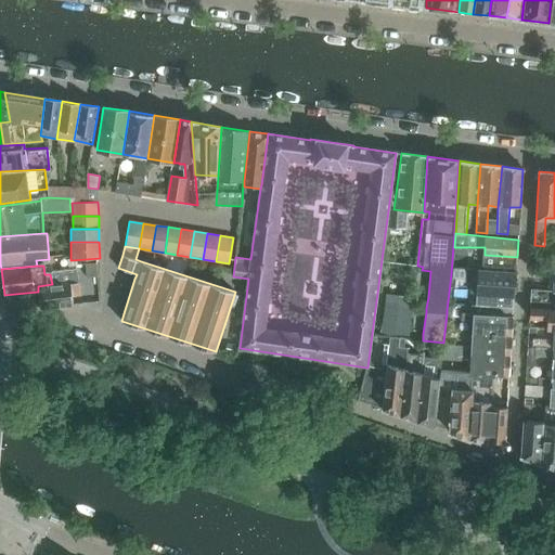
[(38,286),(38,292),(39,292),(40,308),(73,305),(72,296),(80,296),(79,281),(77,282),(76,268),(50,271),(50,274),(52,284),(38,286)]
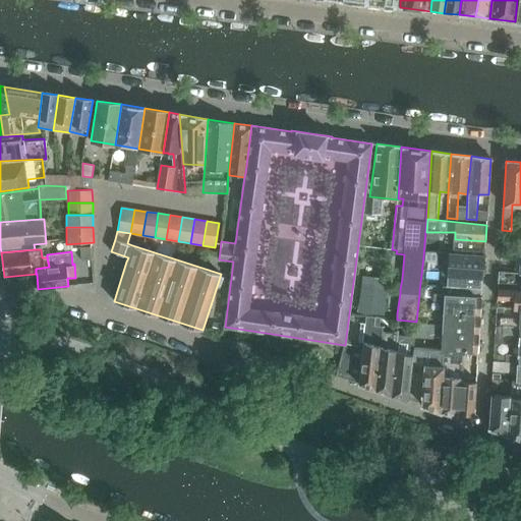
[(425,251),(424,262),(437,263),(438,252),(425,251)]
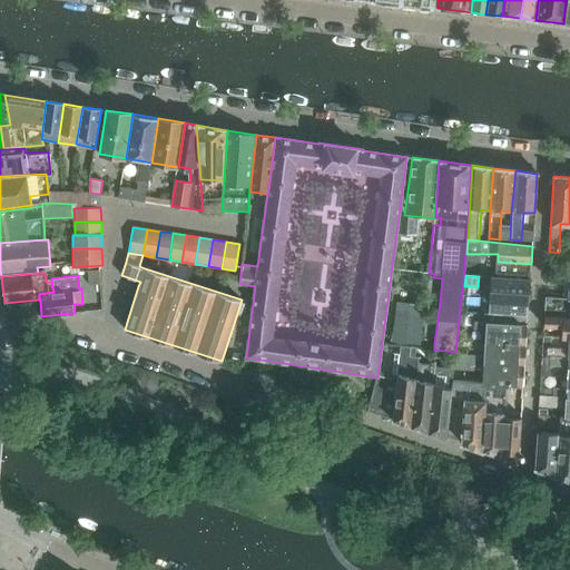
[(528,306),(530,281),(491,277),(490,304),(528,306)]
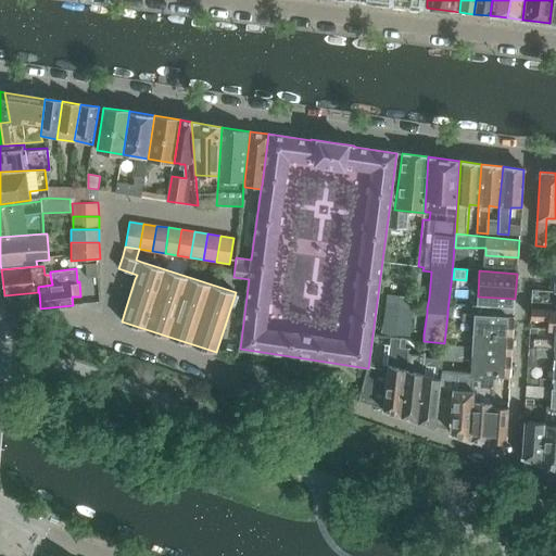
[(532,290),(532,300),(555,301),(554,311),(555,310),(555,291),(548,291),(532,290)]
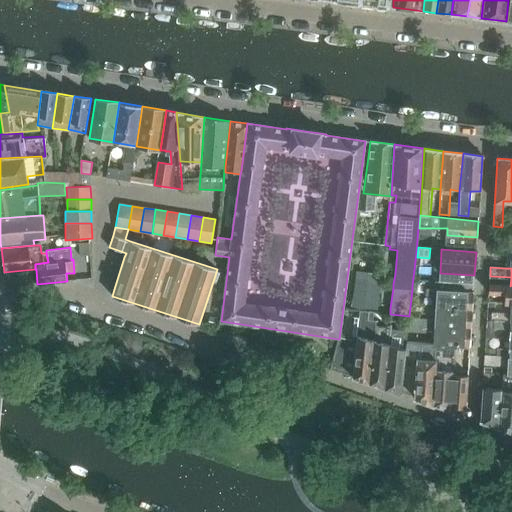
[(355,284),(352,307),(376,309),(380,274),(357,271),(355,284)]
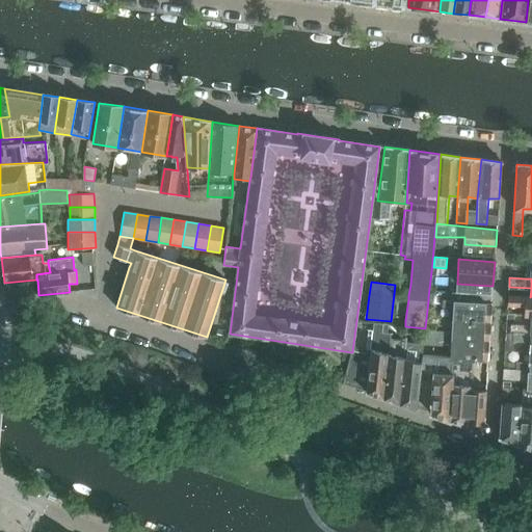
[(509,287),(508,296),(530,297),(531,288),(509,287)]
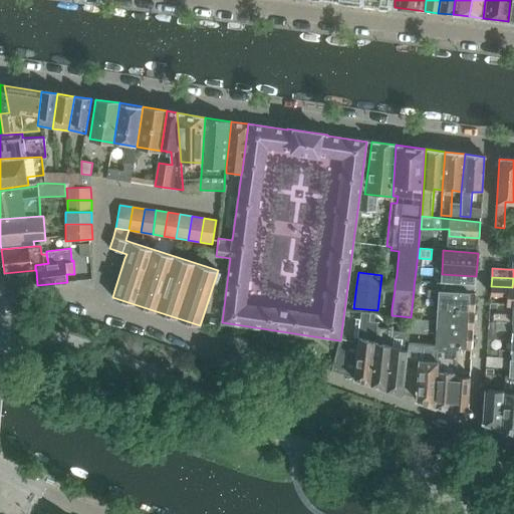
[(513,304),(513,286),(512,287),(491,286),(490,294),(505,295),(505,304),(511,305),(513,304)]
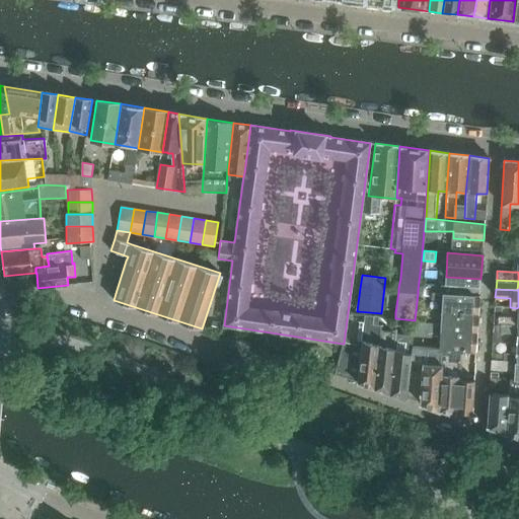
[(479,315),(480,297),(429,294),(429,300),(443,300),(442,313),(478,315),(479,315)]
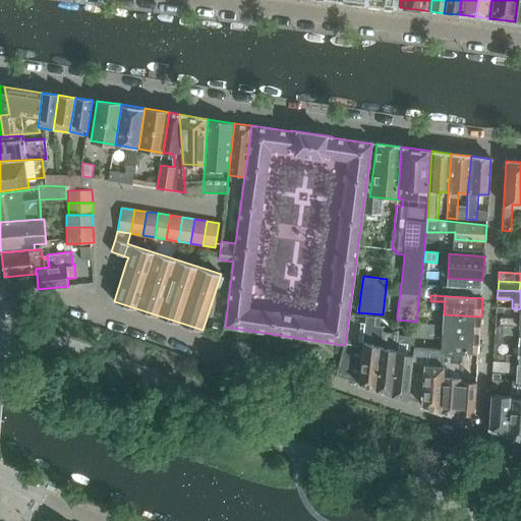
[(520,328),(520,308),(518,309),(518,315),(501,314),(500,327),(519,328),(520,328)]
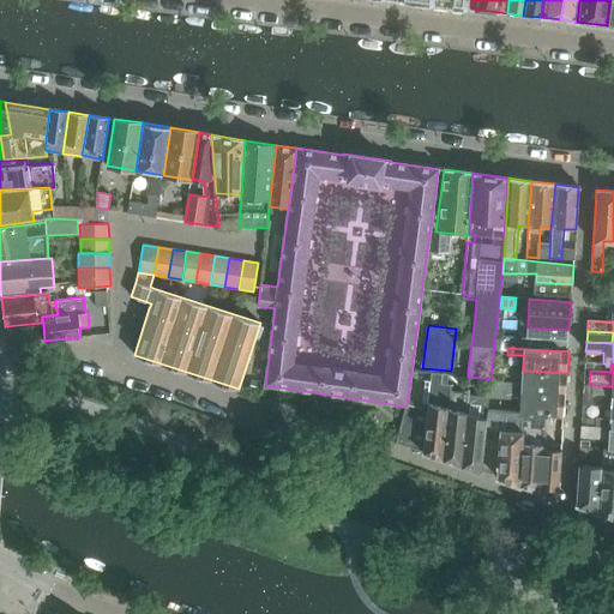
[(565,395),(566,373),(523,371),(523,381),(498,380),(497,391),(565,395)]
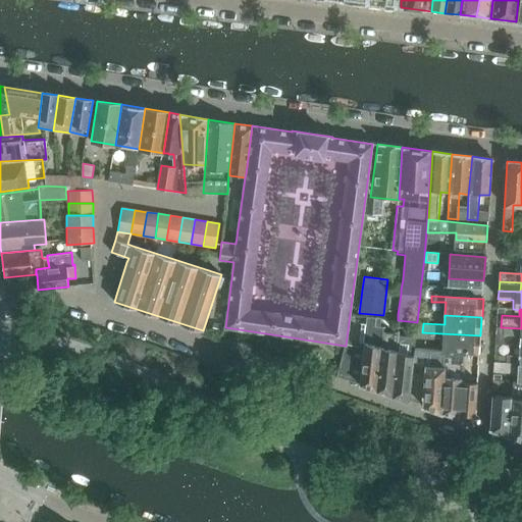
[(359,343),(364,343),(363,348),(359,384),(376,390),(376,389),(380,348),(382,327),(375,326),(376,318),(366,317),(365,324),(361,323),(359,343)]
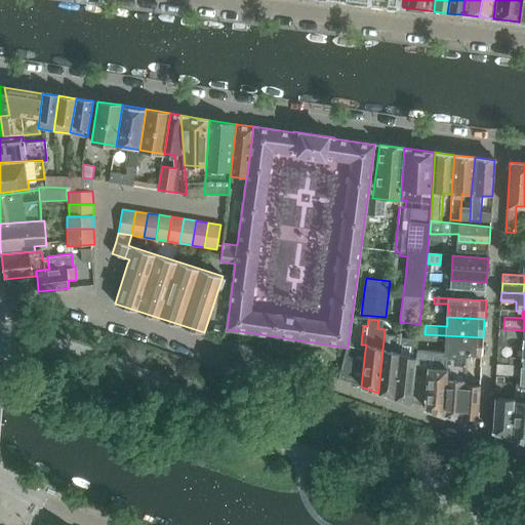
[(482,356),(483,337),(427,334),(427,340),(446,342),(445,353),(482,356)]
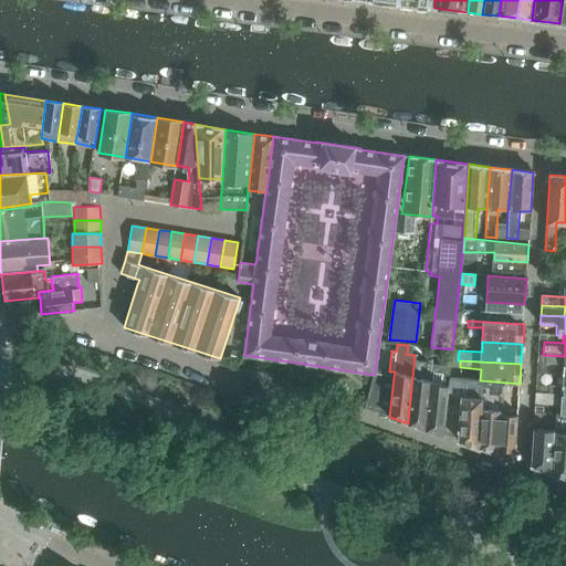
[(389,417),(394,377),(375,375),(374,375),(365,408),(389,417)]
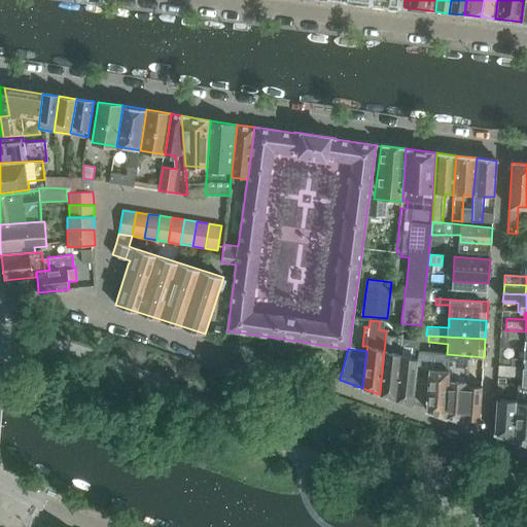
[(400,353),(385,349),(380,393),(396,399),(400,353)]
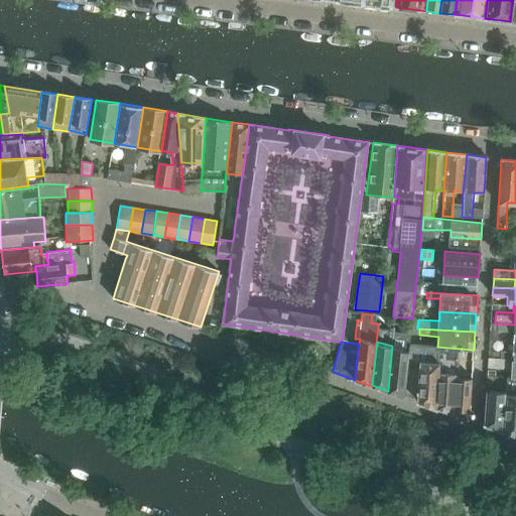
[(511,360),(515,360),(515,342),(512,342),(512,353),(502,353),(502,359),(511,360)]
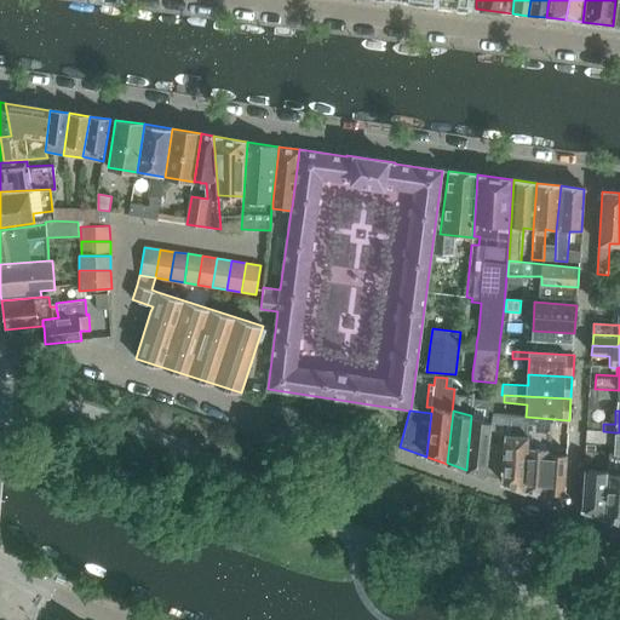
[(484,477),(491,420),(471,415),(466,470),(484,477)]
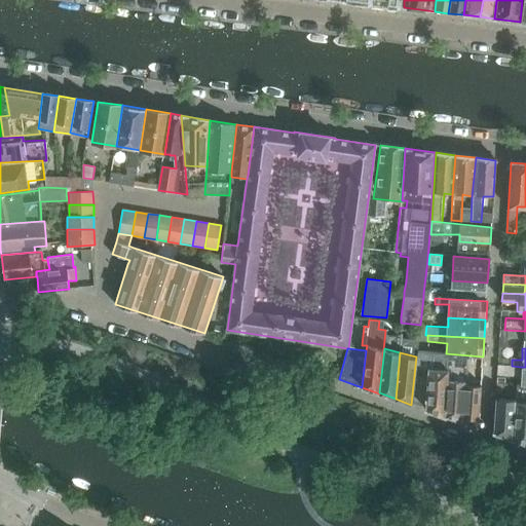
[(447,378),(449,354),(446,353),(417,352),(415,367),(427,368),(425,409),(445,416),(447,378)]
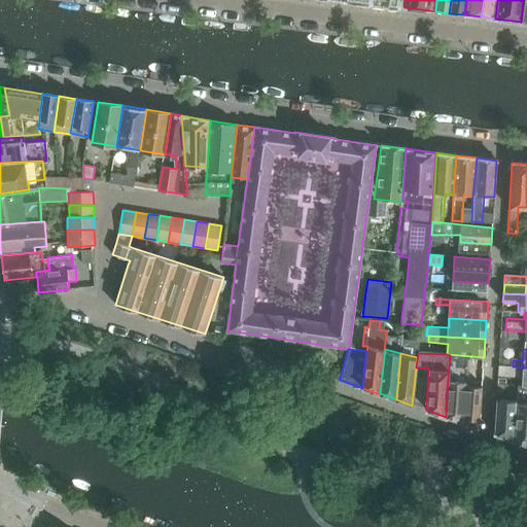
[(526,367),(522,367),(513,366),(499,365),(498,376),(521,377),(521,385),(526,385),(526,367)]
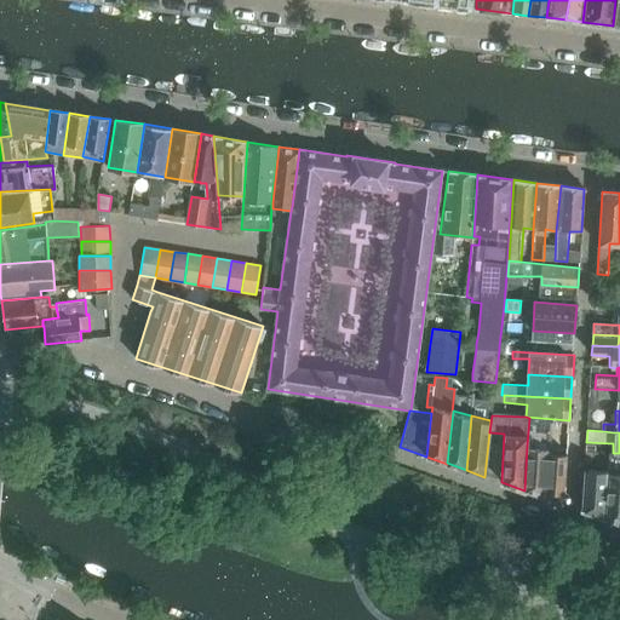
[(527,446),(524,491),(543,497),(546,453),(546,447),(527,446)]
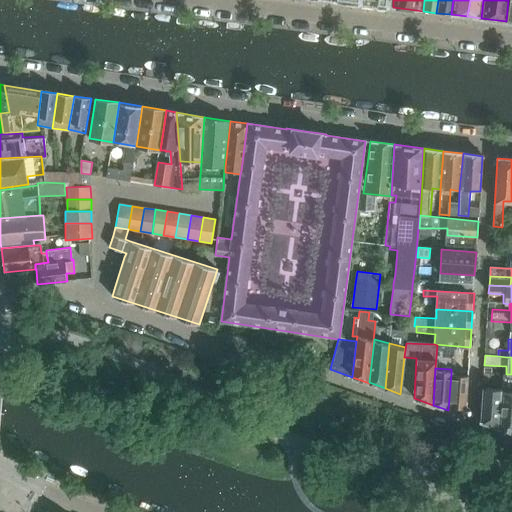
[(466,416),(468,376),(451,374),(448,410),(466,416)]
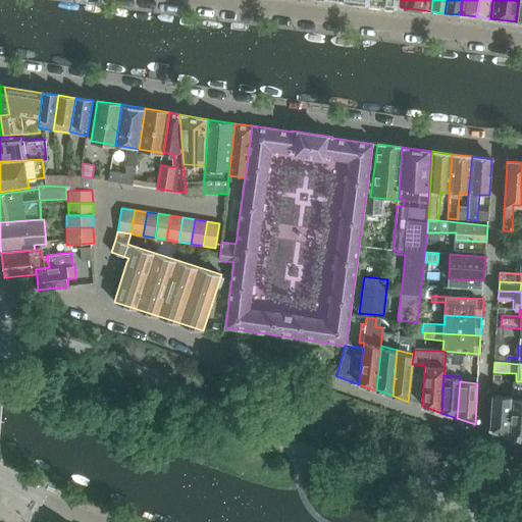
[(509,436),(512,399),(512,397),(491,396),(489,429),(509,436)]
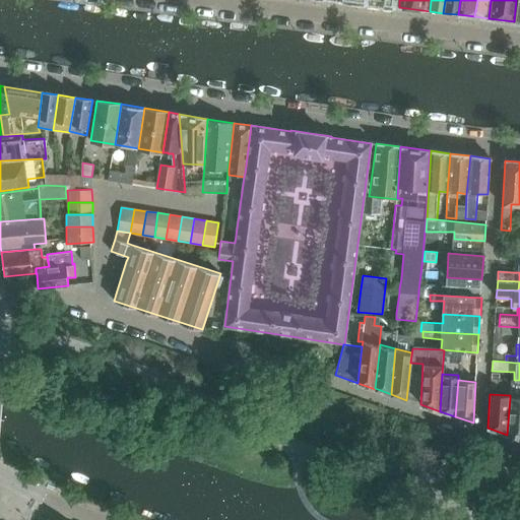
[(519,439),(519,397),(510,397),(507,435),(519,439)]
